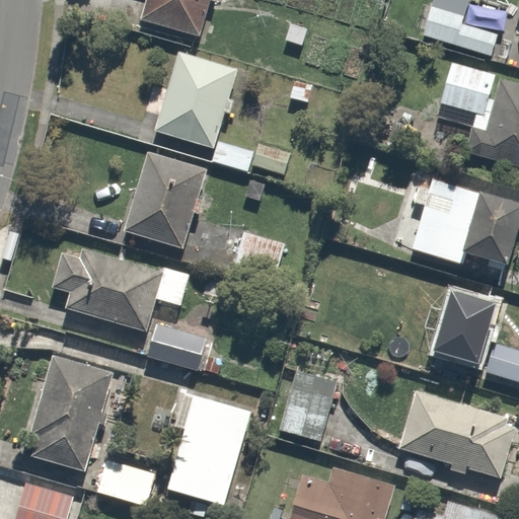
[(149,0),(144,21),(206,36),(215,0),(149,0)]
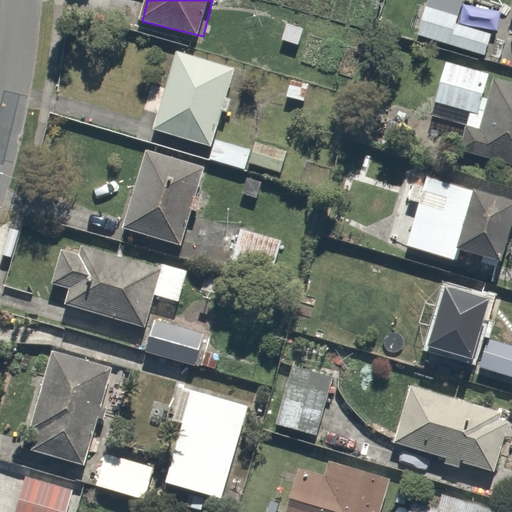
[(428,0),(417,36),(485,57),(494,28),(463,18),(468,0),(428,0)]
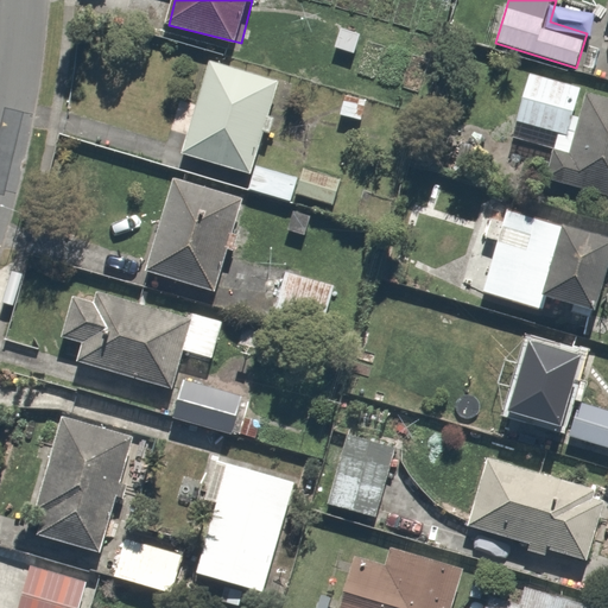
[(278,76),(210,57),(183,158),(251,177),(254,160),(278,76)]
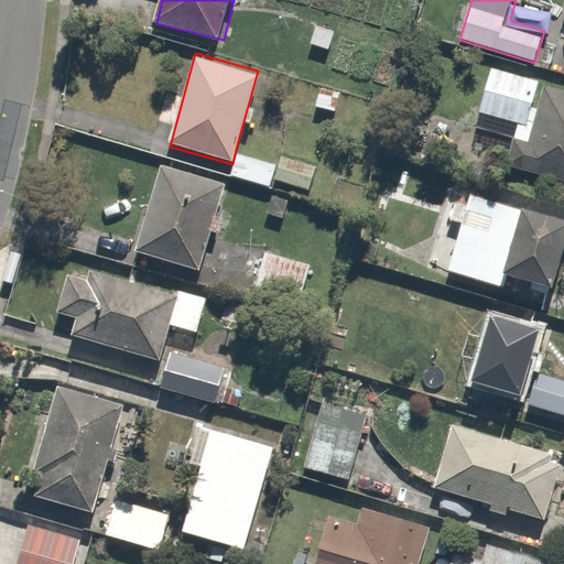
[(563,88),(494,67),(476,127),(516,139),(507,165),(563,182),(563,88)]
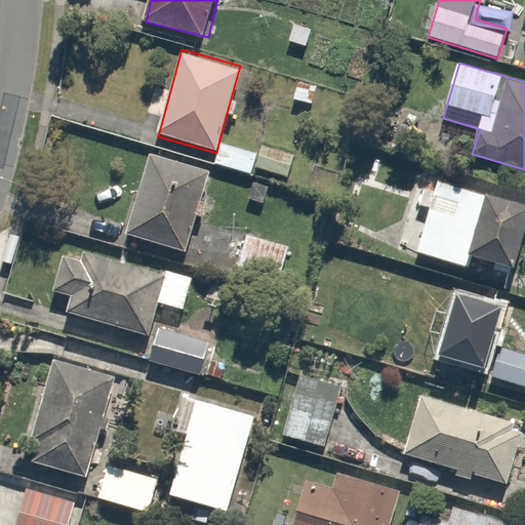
[(298,78),(291,101),(313,107),(319,84),(298,78)]
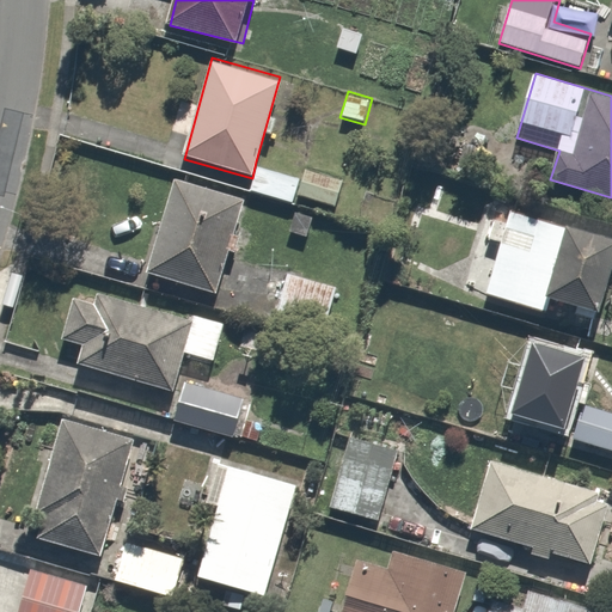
[(306,176),(256,161),(252,178),(248,193),(298,207),(306,176)]
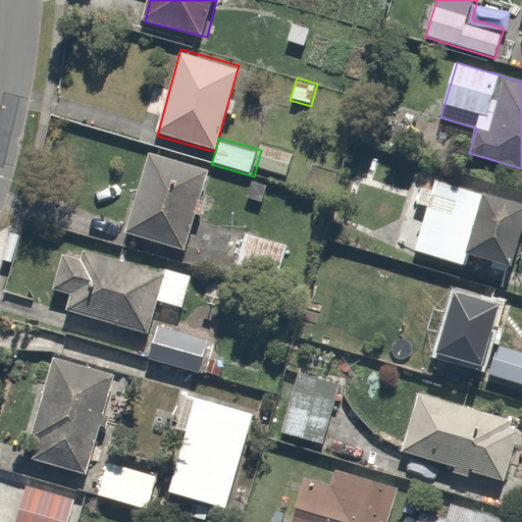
[(149,154),(124,233),(169,249),(166,258),(275,291),(290,245),(243,230),(241,240),(196,226),(212,172),(149,154)]
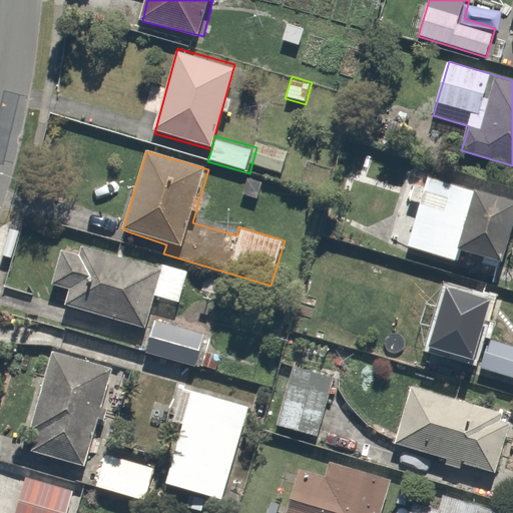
[(420,205),(408,248),(502,275),(512,234),(512,199),(417,172),(409,201),(420,205)]
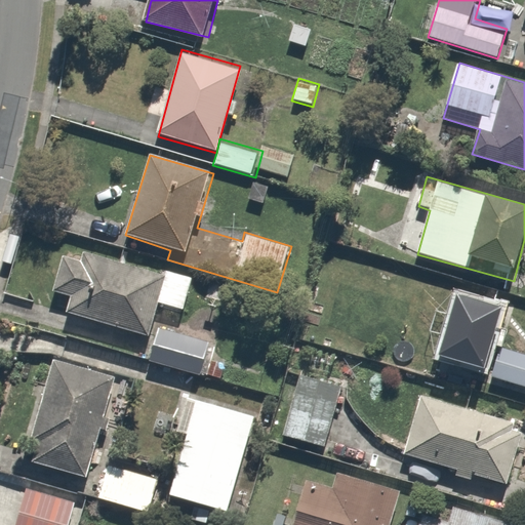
[(83,250),(81,260),(64,256),(53,293),(71,297),(67,316),(149,337),(165,271),(83,250)]
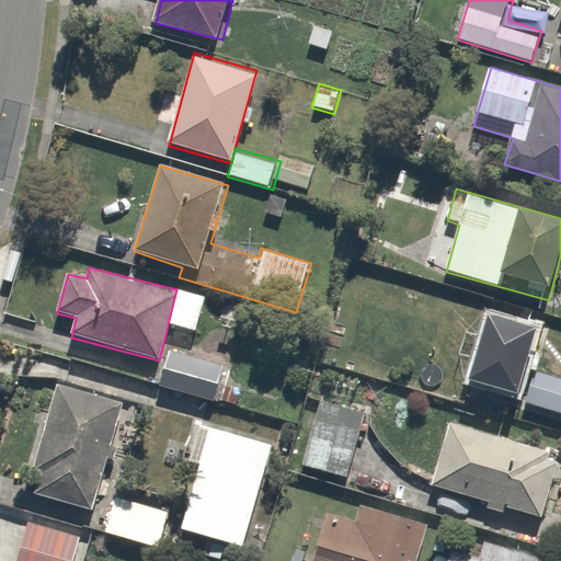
[(537,330),(489,316),(469,382),(517,397),(537,330)]
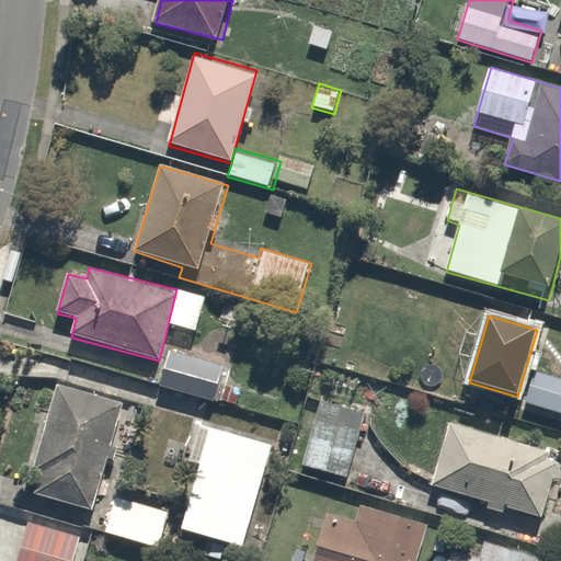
[(168,350),(158,387),(225,403),(233,365),(168,350)]
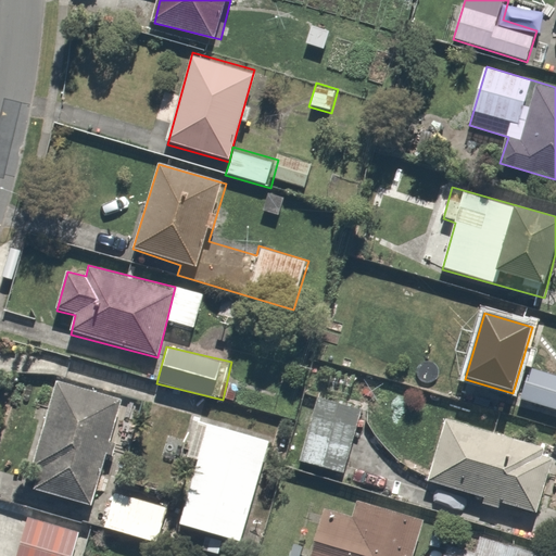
[(555,377),(528,369),(519,399),(555,408),(555,377)]
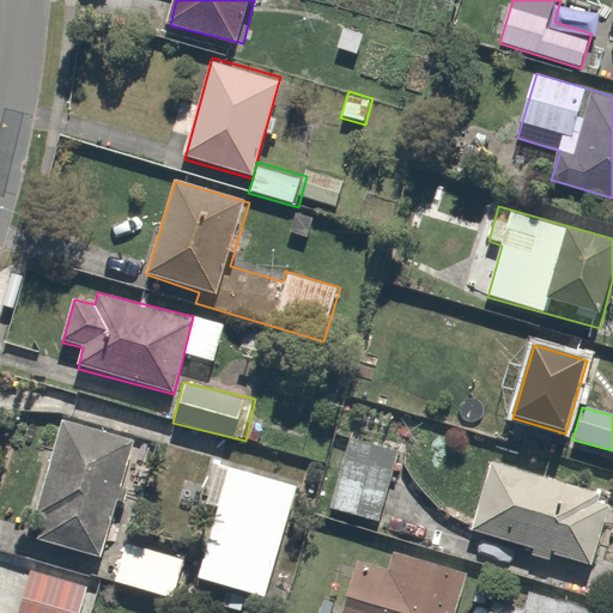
[(137,438),(61,419),(31,535),(107,554),(137,438)]
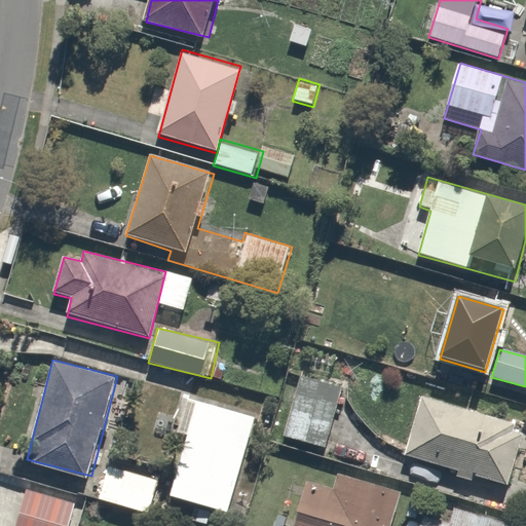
[(325,449),(340,386),(299,375),(283,439),(325,449)]
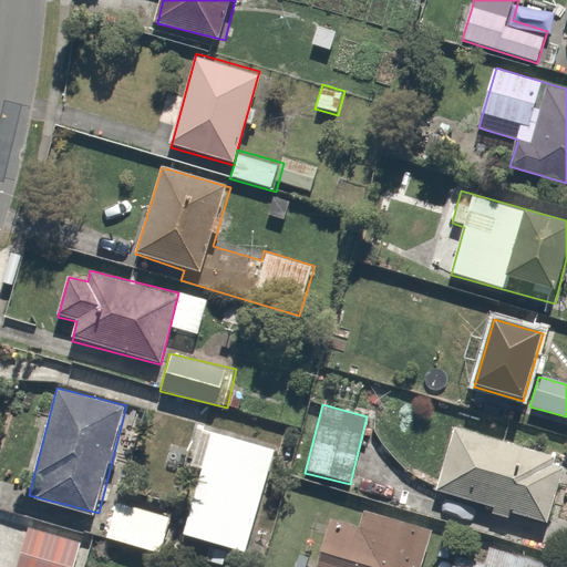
[(280,450),(213,431),(184,536),(250,555),(280,450)]
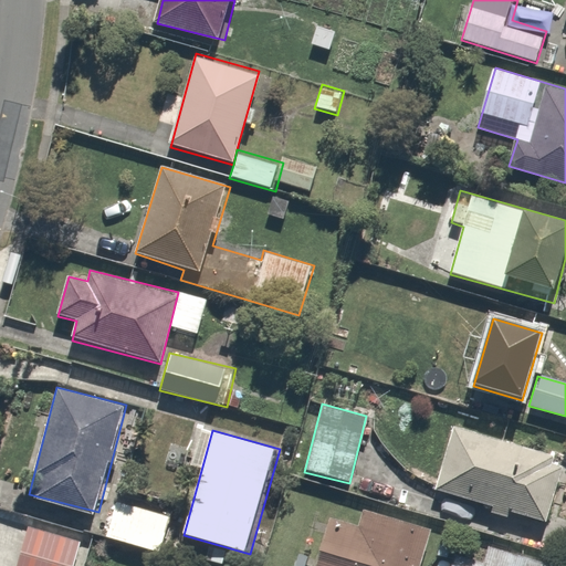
[(453,430),(436,492),(546,523),(563,461),(453,430)]
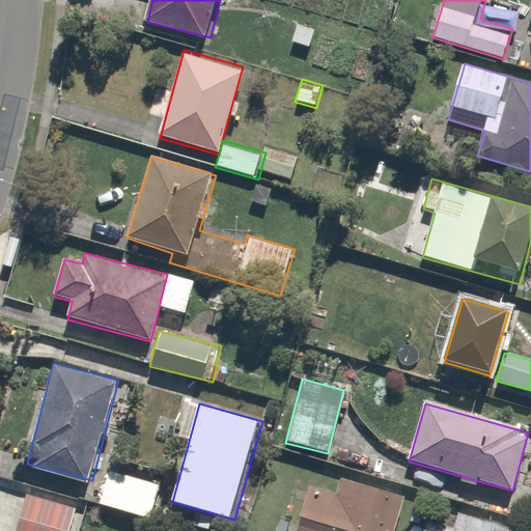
[(113,469),(102,505),(154,522),(165,485),(113,469)]
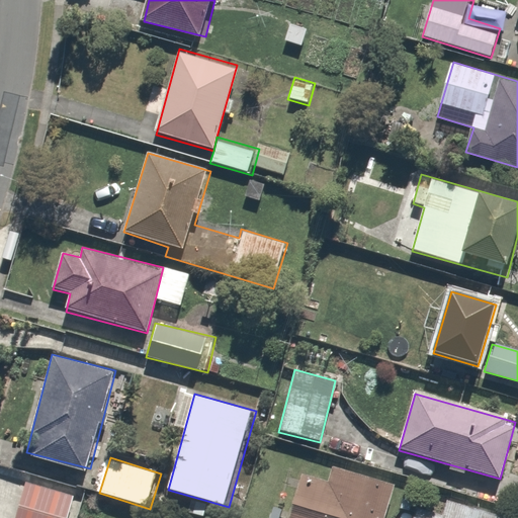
[(326,486),(301,478),(289,517),(393,517),(401,493),(330,471),(326,486)]
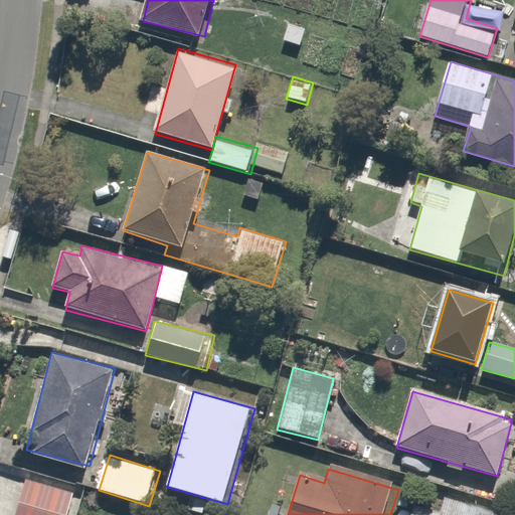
[(70,514),(78,490),(24,476),(13,514),(70,514)]
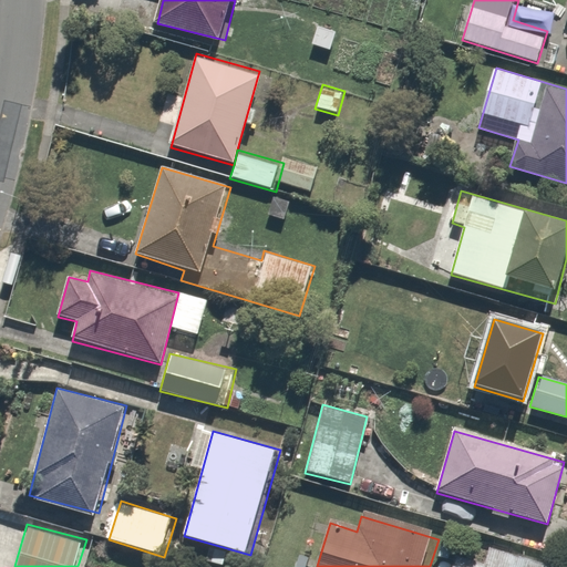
[(457,557),(454,566),(562,566),(488,545),(482,565),(457,557)]
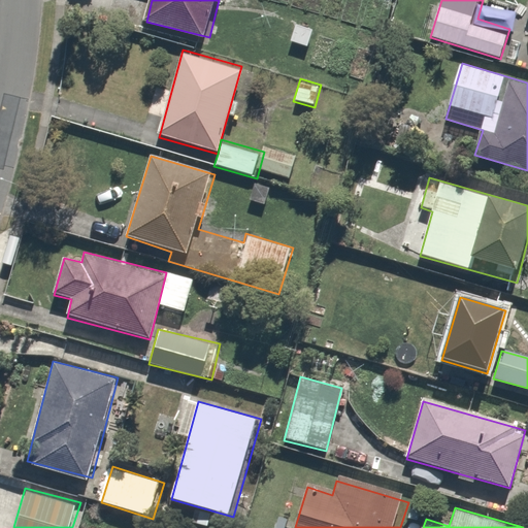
All buildings are outlined.
